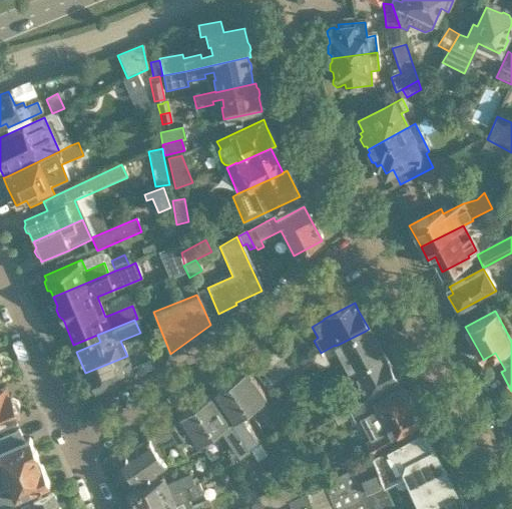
[(379,355),(366,331),(338,345),(335,346),(335,345),(321,353),(312,358),(319,370),(329,365),(327,361),(338,355),(348,373),(352,371),(379,355)]
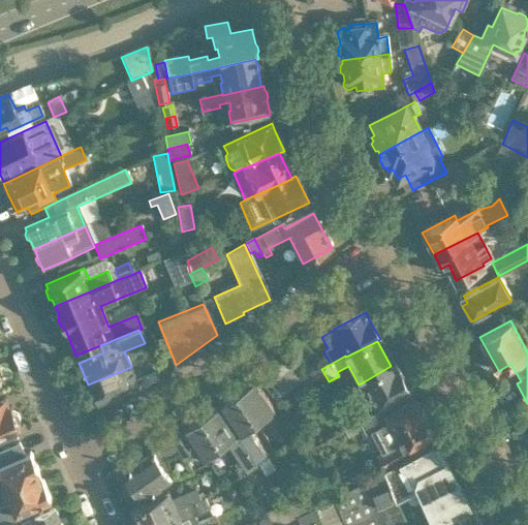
[(140,388),(135,379),(162,368),(158,356),(131,367),(88,384),(96,406),(140,388)]
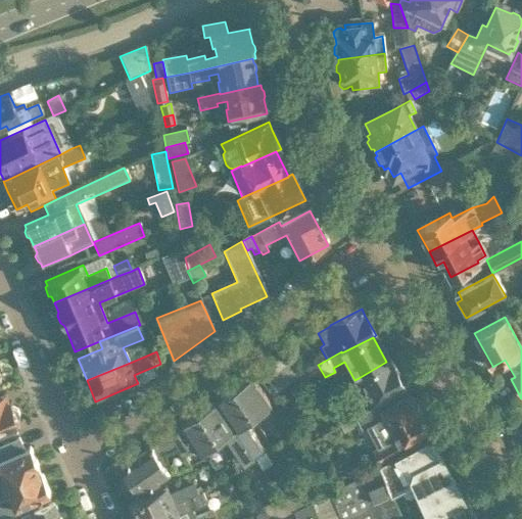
[(276,394),(297,380),(282,359),(261,373),(276,394)]
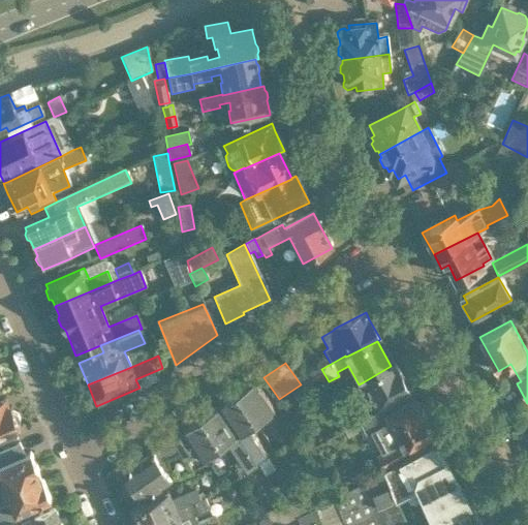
[(395,365),(391,366),(363,382),(372,399),(363,404),(368,413),(408,392),(395,365)]
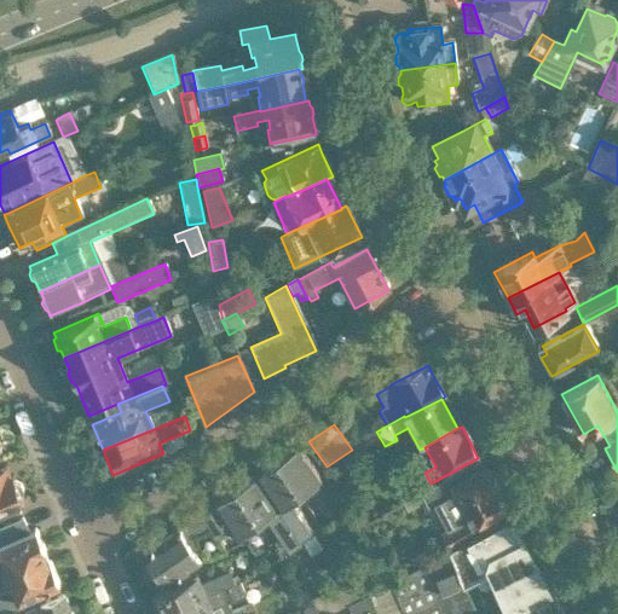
[(371,447),(367,436),(354,444),(359,453),(371,447)]
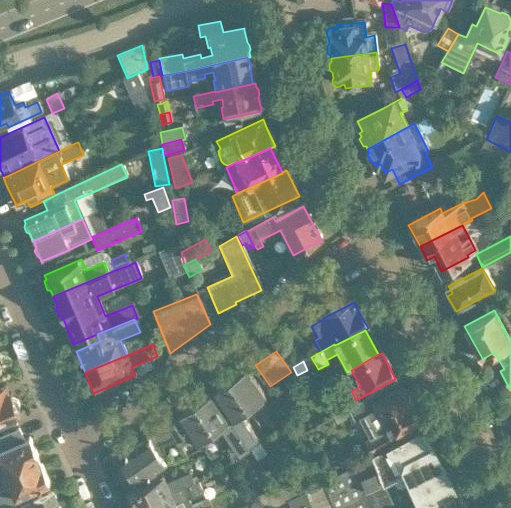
[(245,371),(228,384),(247,412),(254,407),(269,428),(277,422),(265,400),(245,371)]
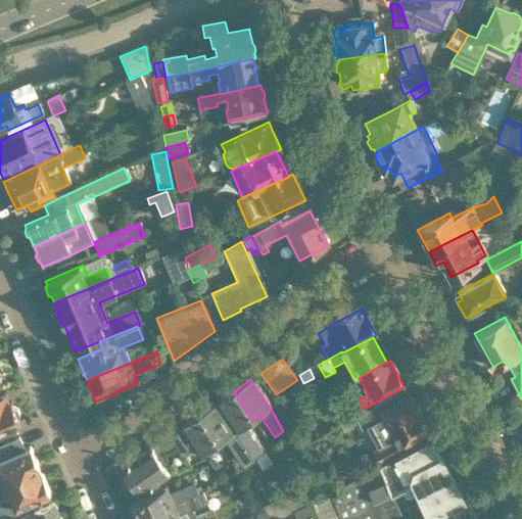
[(252,421),(233,392),(216,404),(252,458),(257,454),(259,457),(265,454),(245,425),(252,421)]
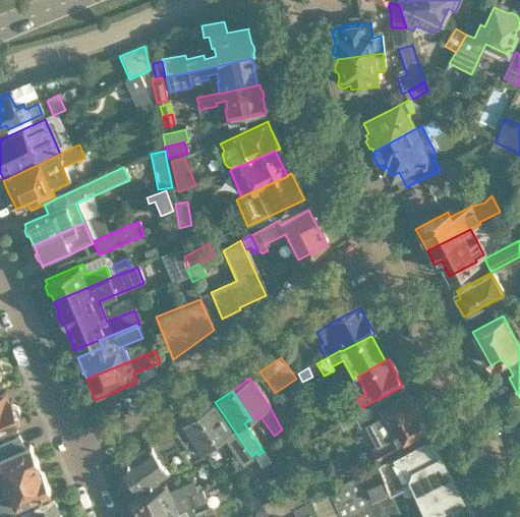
[(0,431),(18,422),(16,418),(18,413),(16,409),(11,406),(10,403),(6,394),(0,397),(0,431)]
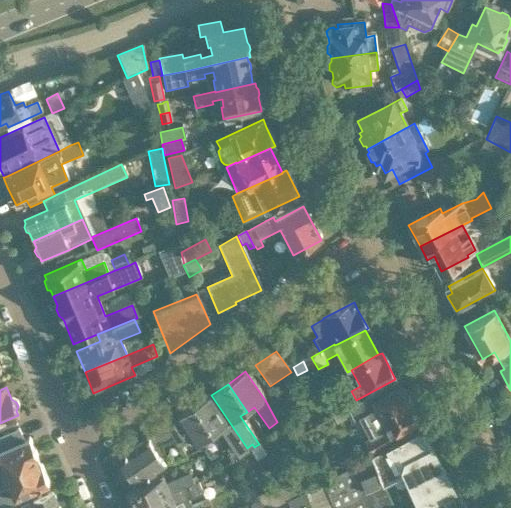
[(370,399),(348,411),(333,419),(337,425),(352,417),(354,422),(358,420),(369,439),(364,442),(370,455),(397,440),(394,435),(419,422),(416,418),(400,387),(375,400),(372,403),(370,399)]
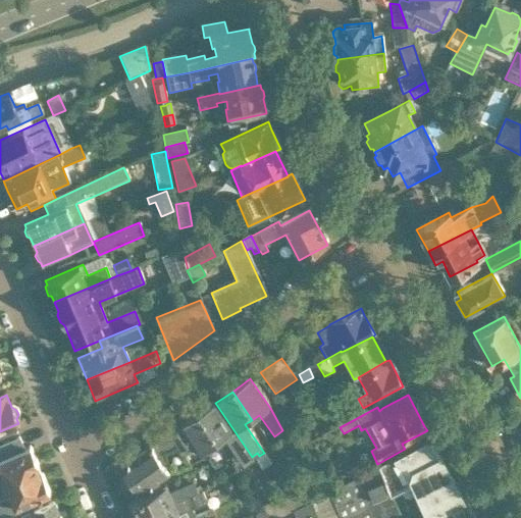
[(252,457),(215,403),(198,415),(216,444),(220,449),(223,446),(228,457),(235,453),(243,465),(253,459),(252,457)]
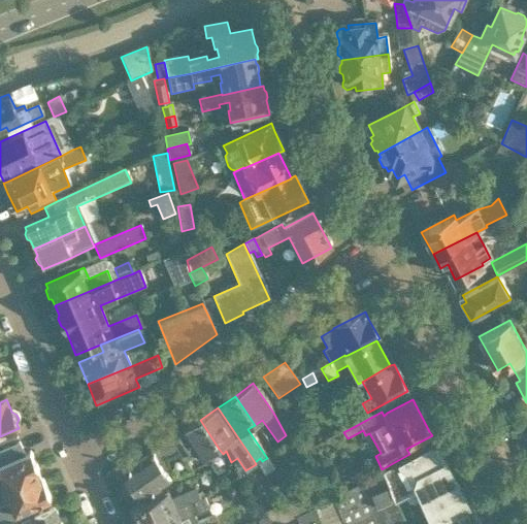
[(336,419),(342,430),(358,423),(351,411),(336,419)]
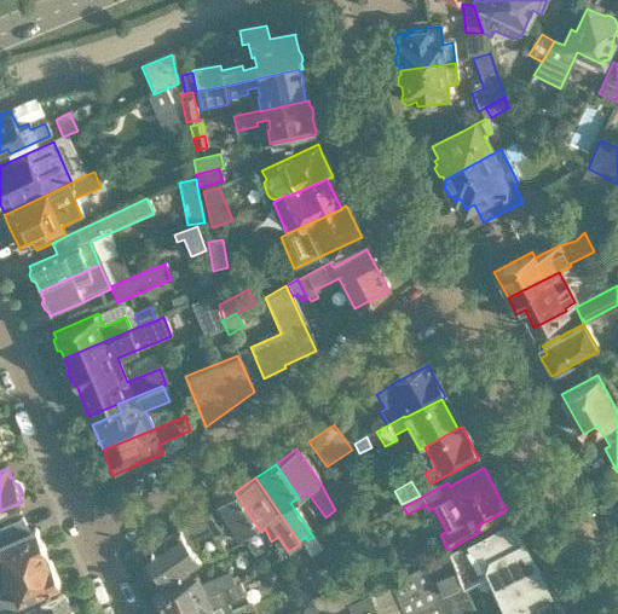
[(215,510),(202,520),(206,526),(209,532),(213,537),(214,536),(224,529),(227,537),(231,540),(235,538),(236,540),(256,526),(235,492),(213,507),(215,510)]
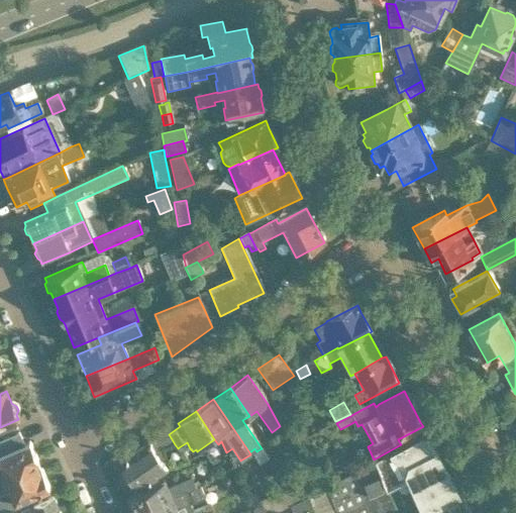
[(167,470),(163,464),(166,462),(162,449),(175,444),(172,439),(169,434),(167,430),(118,464),(136,491),(167,470)]
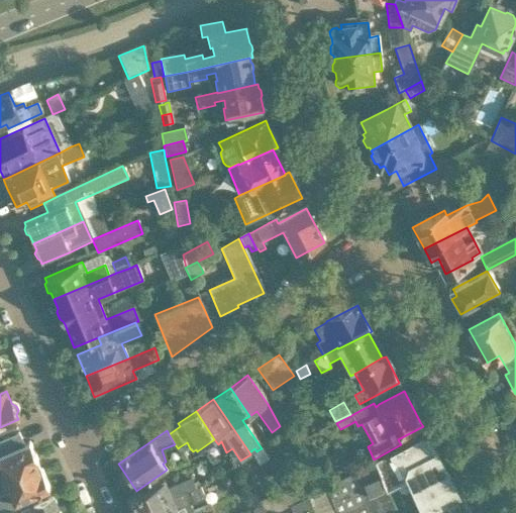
[(459,497),(448,476),(426,433),(375,463),(388,491),(409,482),(423,512),(428,512),(459,497)]
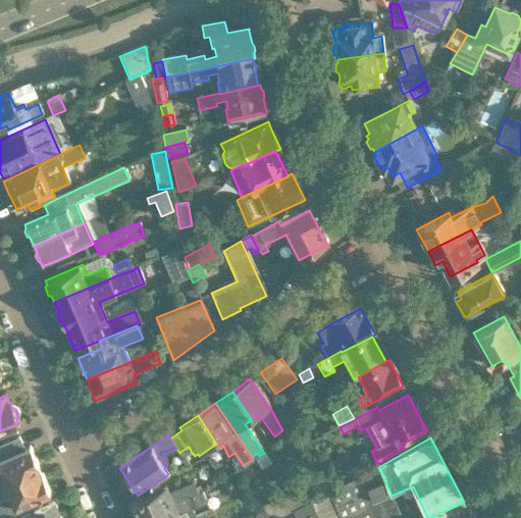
[(0,486),(39,470),(29,449),(23,451),(19,442),(18,439),(0,448),(0,486)]
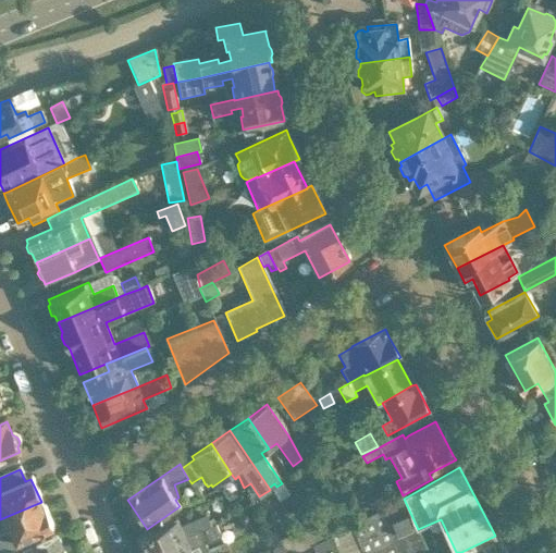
[(427,552),(417,530),(418,529),(404,499),(356,525),(341,532),(332,537),(337,552),(427,552)]
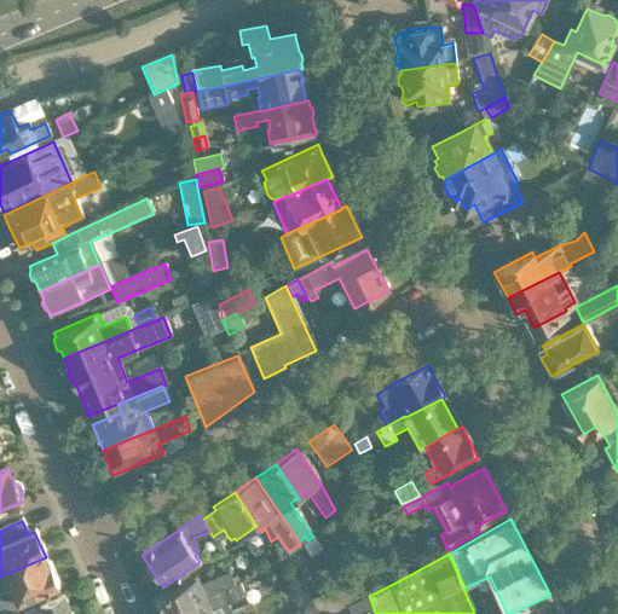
[(46,557),(0,577),(0,613),(12,613),(18,610),(19,613),(26,613),(56,600),(51,588),(58,585),(46,557)]
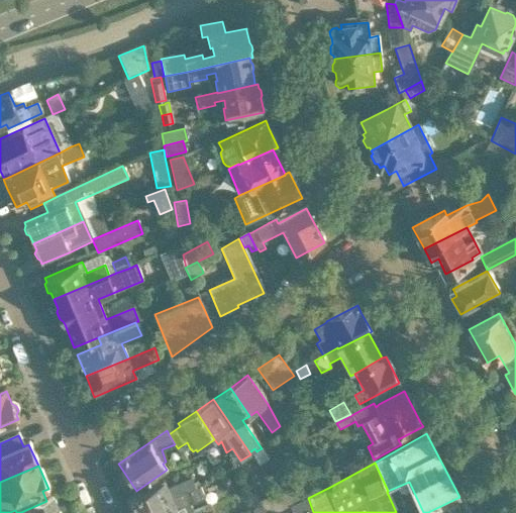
[(293,485),(292,485),(302,501),(308,498),(316,494),(306,476),(293,484),(293,485)]
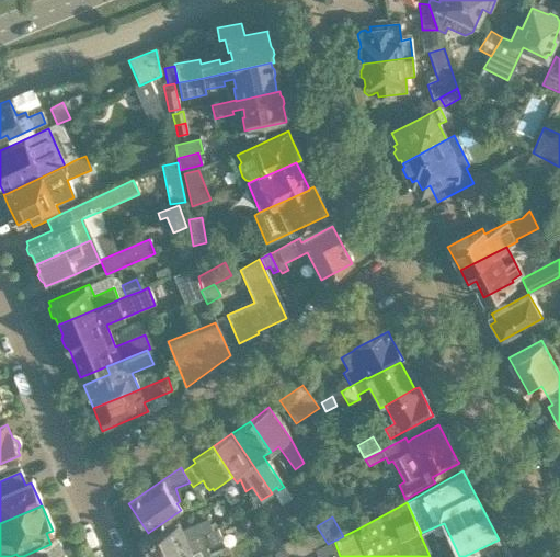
[(159,556),(216,531),(214,525),(208,527),(206,522),(181,532),(176,522),(139,540),(140,543),(139,546),(141,552),(145,553),(147,556),(159,556)]
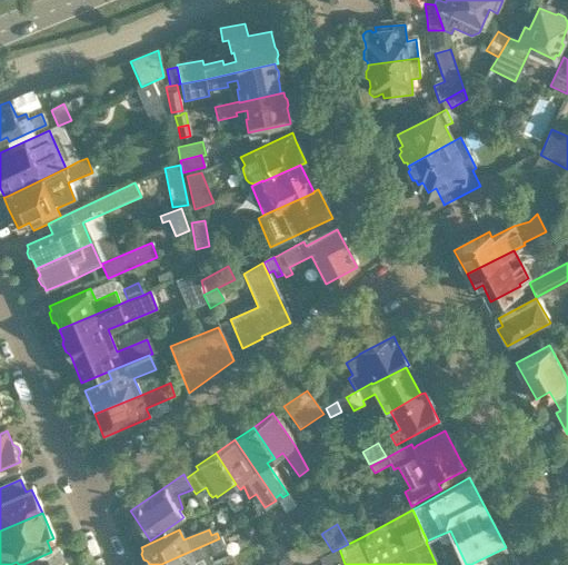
[(332,552),(321,534),(304,544),(314,562),(320,558),(332,552)]
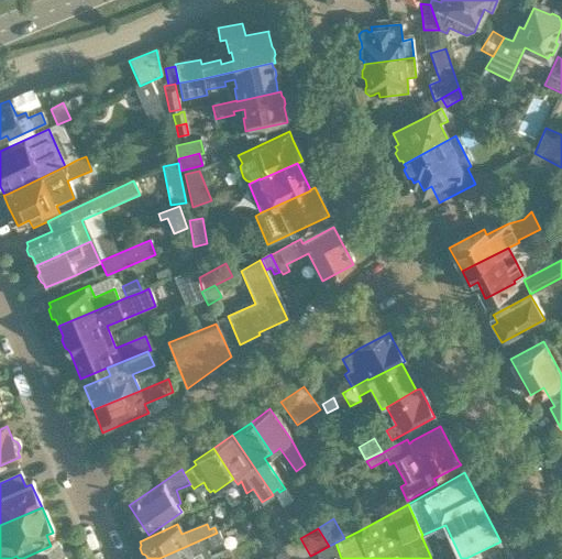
[(209,558),(207,550),(212,548),(217,546),(222,544),(217,533),(160,558),(209,558)]
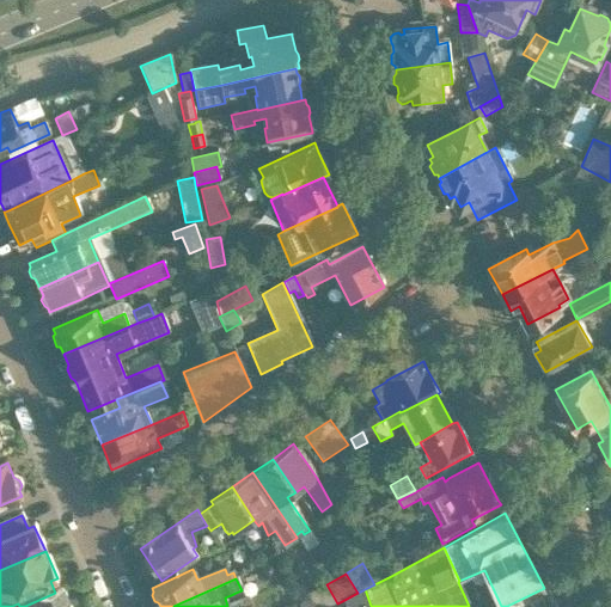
[(331,606),(337,604),(327,584),(304,596),(309,606),(331,606)]
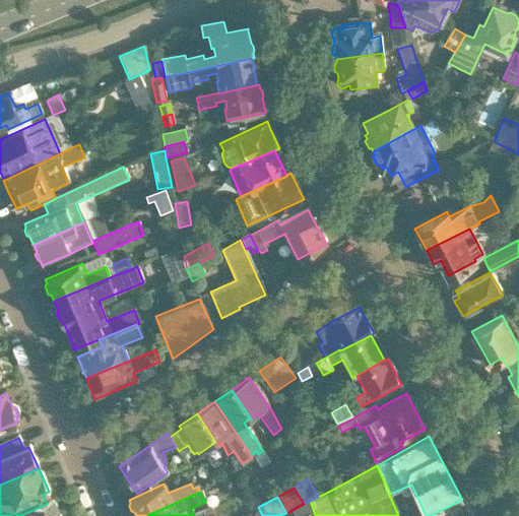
[(471,515),(462,500),(431,515),(471,515)]
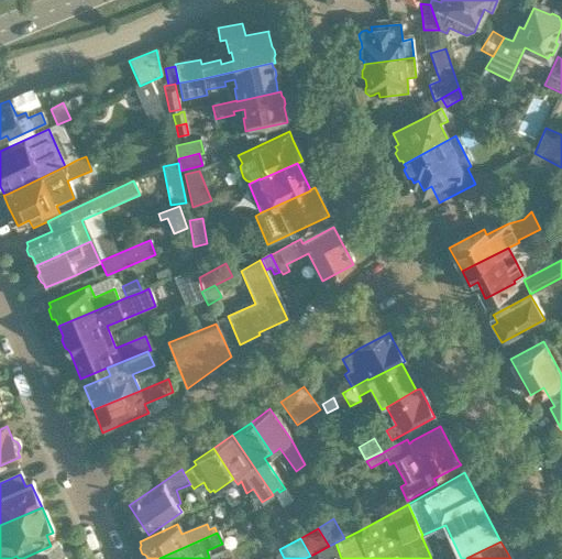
[(64,558),(57,544),(57,543),(51,546),(23,558),(64,558)]
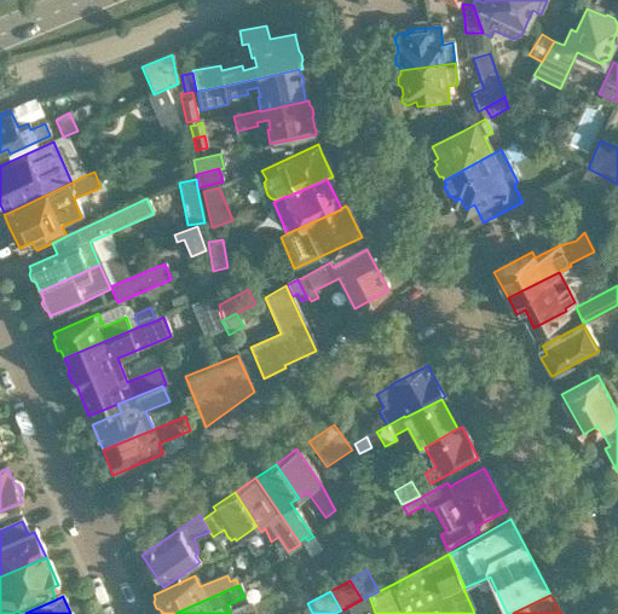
[(375,613),(369,596),(362,600),(348,607),(351,613),(375,613)]
